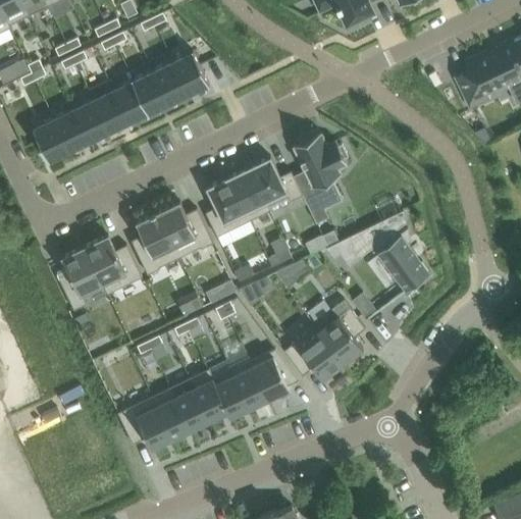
[(28,17),(18,0),(0,0),(0,10),(9,30),(10,29),(9,27),(28,17)]
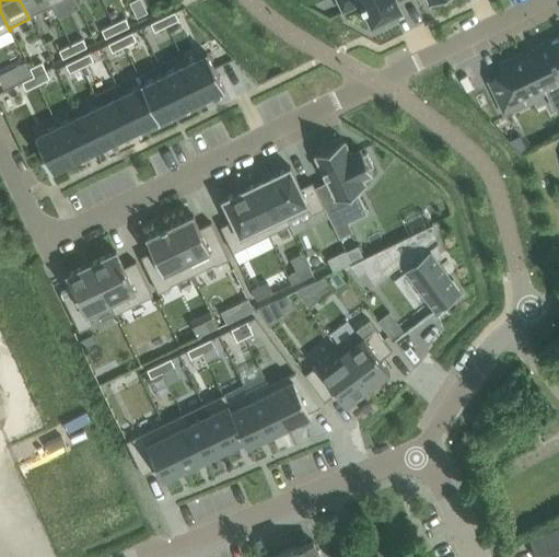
[(50,8),(46,0),(20,0),(30,19),(31,18),(26,9),(43,0),(45,0),(50,9),(50,8)]
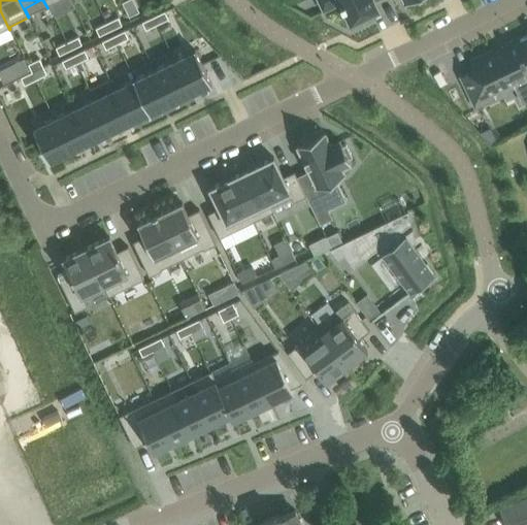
[(374,3),(381,0),(315,0),(323,14),(339,6),(349,27),(379,12),(374,3)]
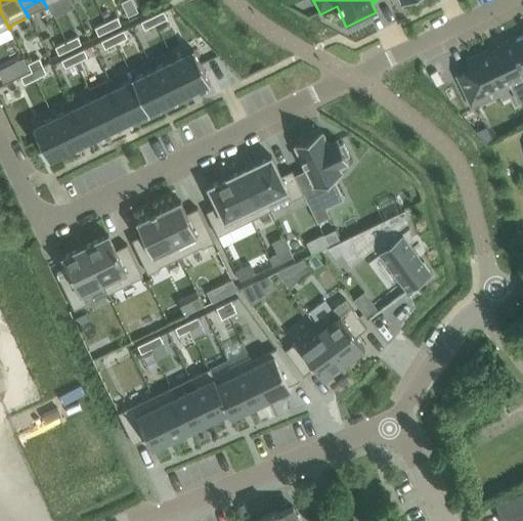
[(0,34),(9,30),(0,10),(0,34)]
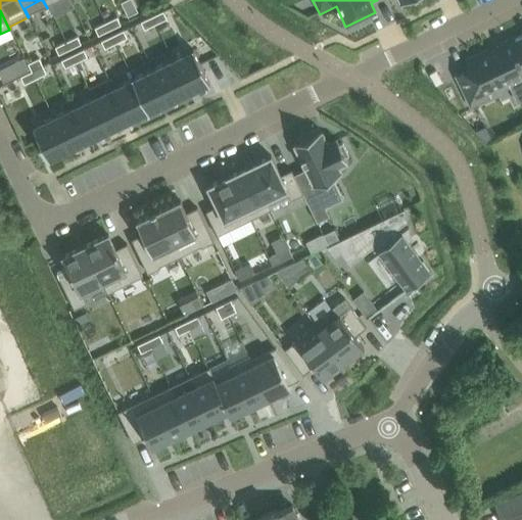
[(165,21),(162,14),(152,19),(155,27),(165,21)]
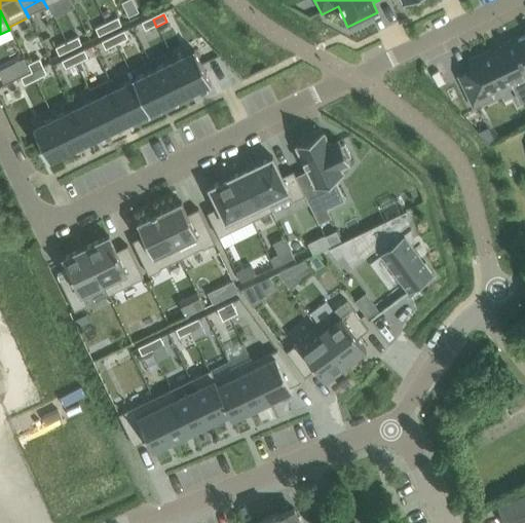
[(156,27),(153,20),(141,25),(144,32),(156,27)]
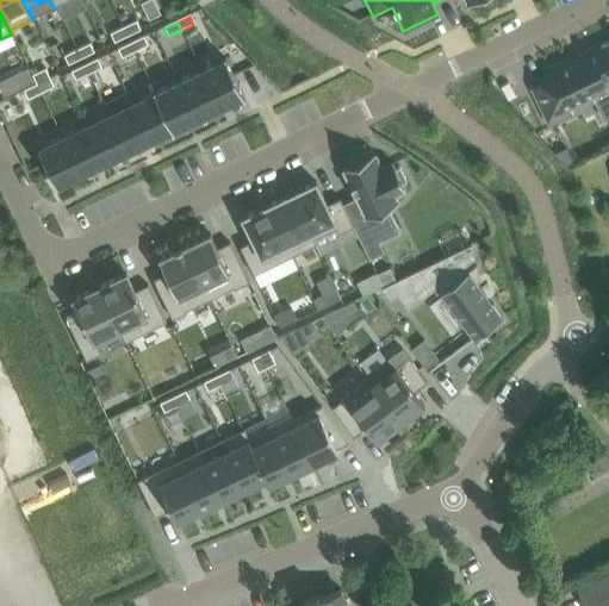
[(136,24),(123,30),(126,38),(140,32),(136,24)]
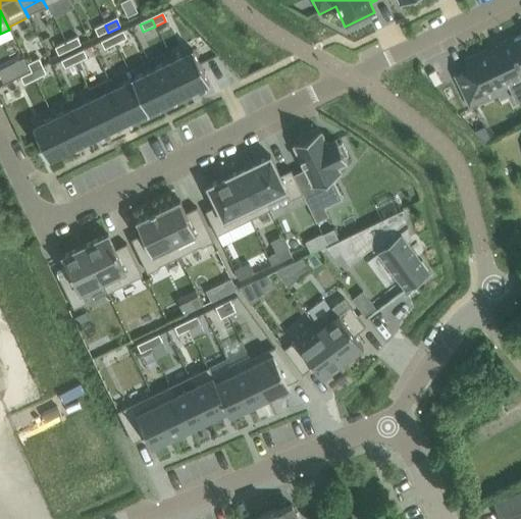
[(108,33),(105,26),(94,31),(98,38),(108,33)]
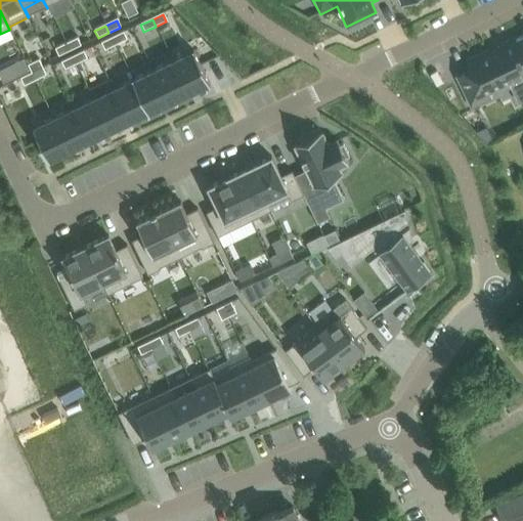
[(127,41),(123,33),(112,39),(116,46),(127,41)]
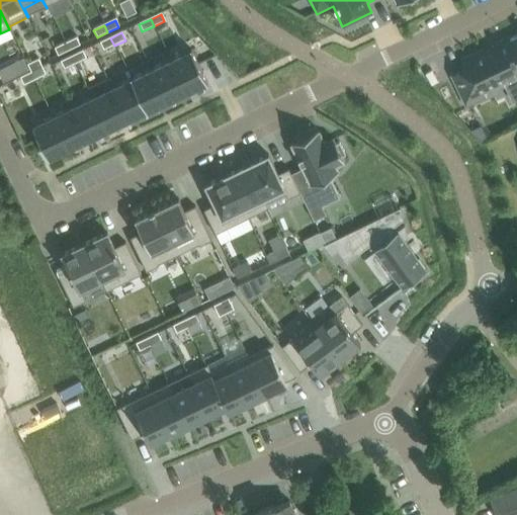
[(509,39),(503,43),(516,71),(516,37),(509,41),(509,39)]
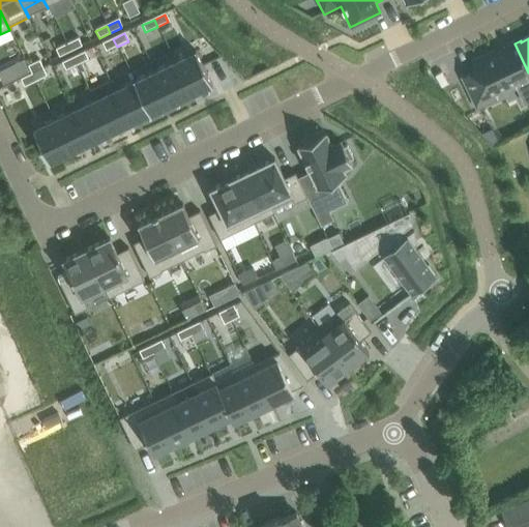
[(78,39),(66,46),(70,53),(82,48),(78,39)]
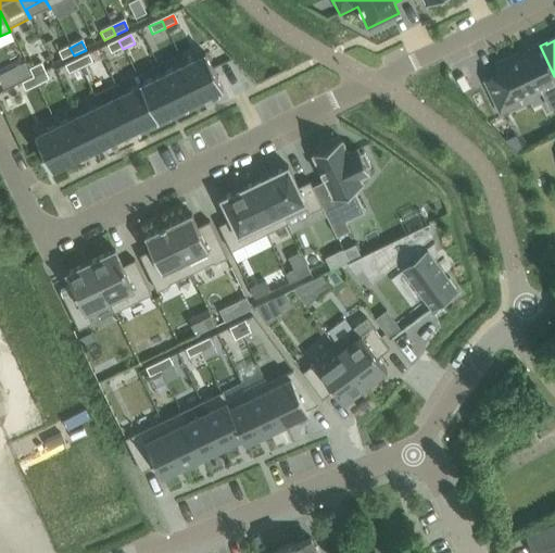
[(123,49),(118,41),(106,47),(111,54),(123,49)]
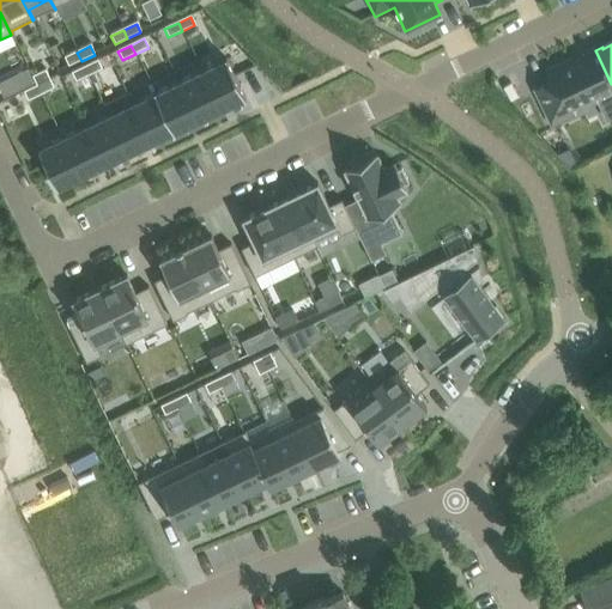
[(611,84),(595,50),(582,56),(583,59),(574,64),(573,61),(545,74),(549,84),(533,91),(551,128),(576,116),(574,111),(594,101),(597,105),(611,98),(611,84)]
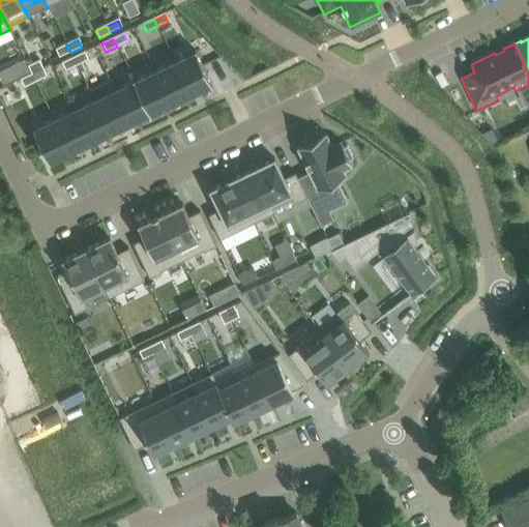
[(70,53),(66,46),(56,51),(59,58),(70,53)]
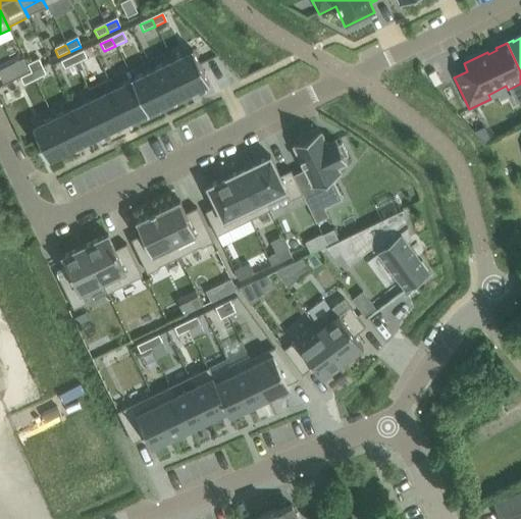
[(87,59),(83,52),(71,57),(75,64),(87,59)]
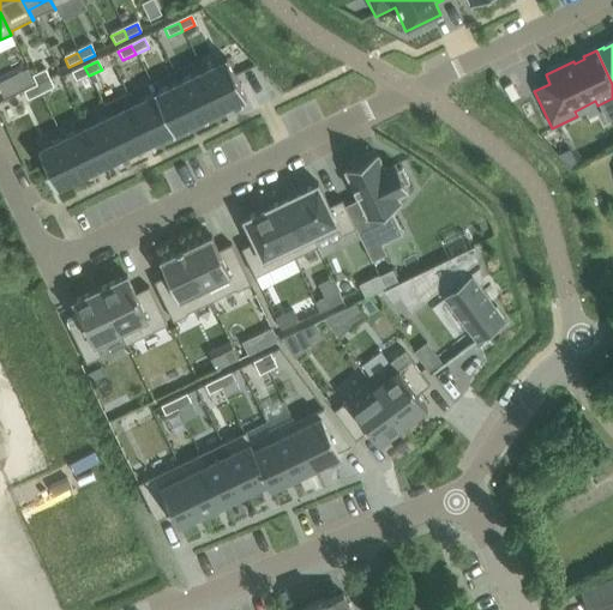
[(226,61),(203,73),(222,112),(245,101),(226,61)]
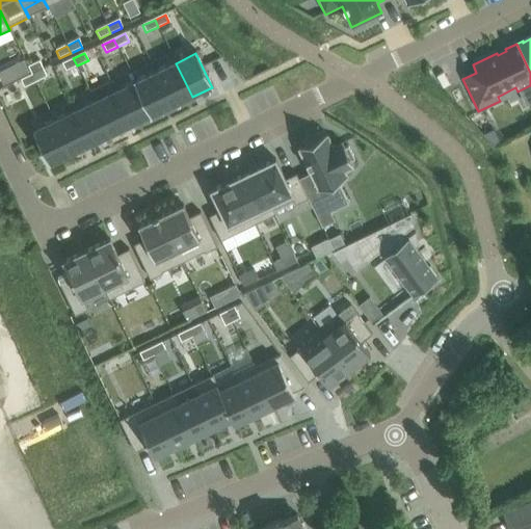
[(77,65),(73,58),(61,63),(65,71),(77,65)]
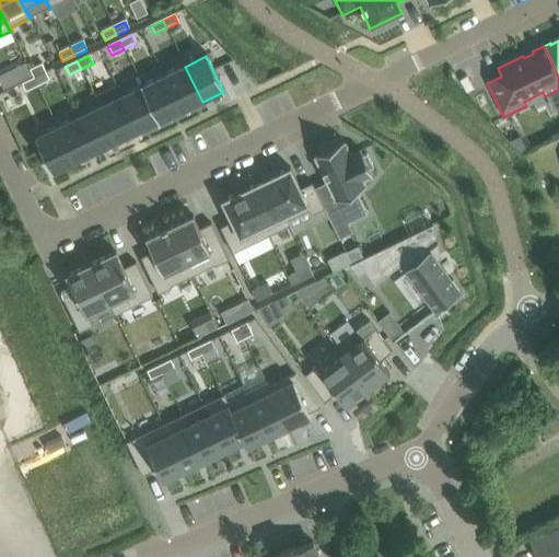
[(30,71),(33,80),(45,73),(42,66),(30,71)]
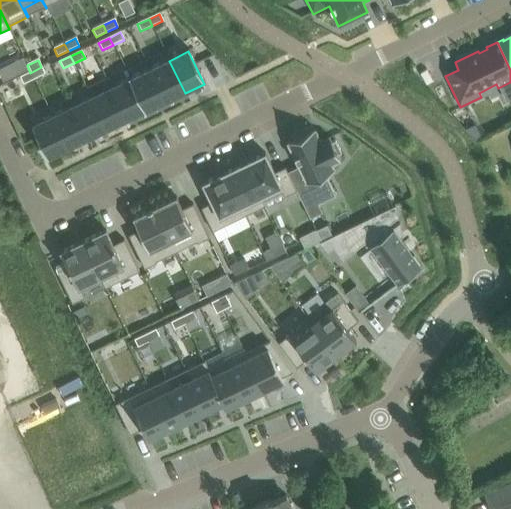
[(185,93),(169,61),(149,70),(165,103),(185,93)]
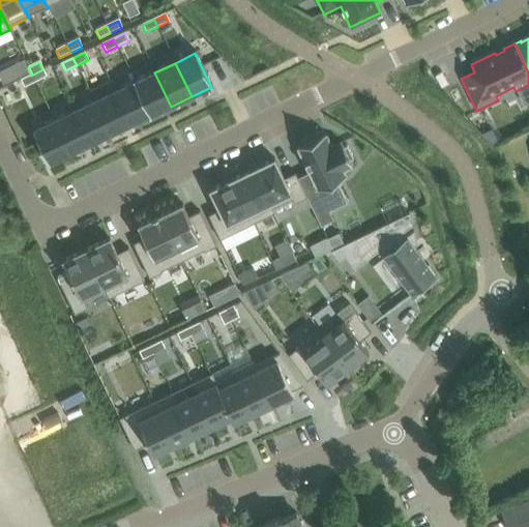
[(35,83),(47,78),(42,69),(31,76),(35,83)]
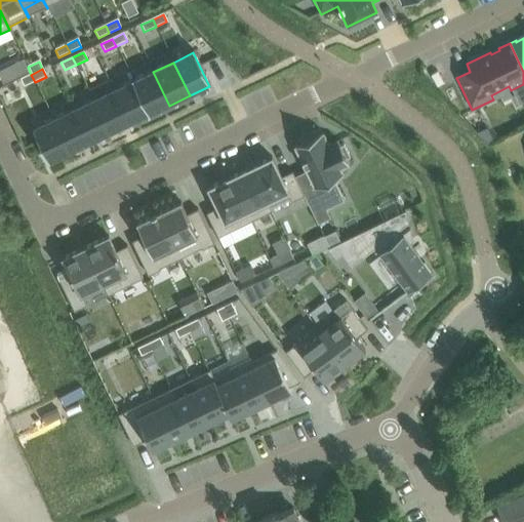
[(169,106),(153,72),(133,82),(150,115),(169,106)]
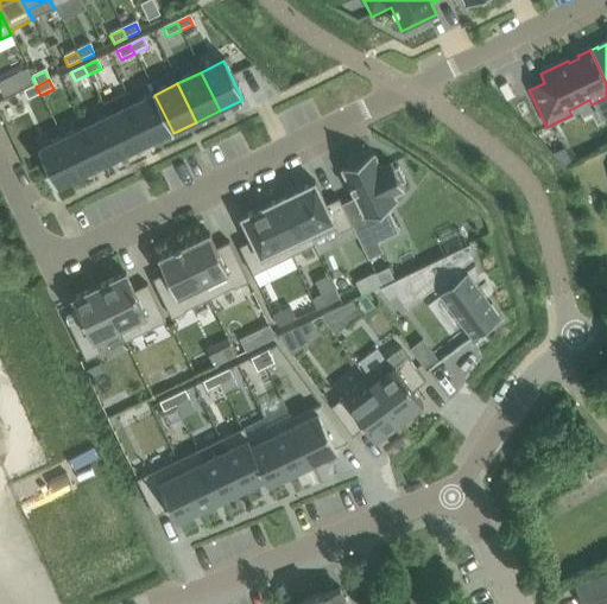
[(40,95),(36,87),(24,93),(27,101),(40,95)]
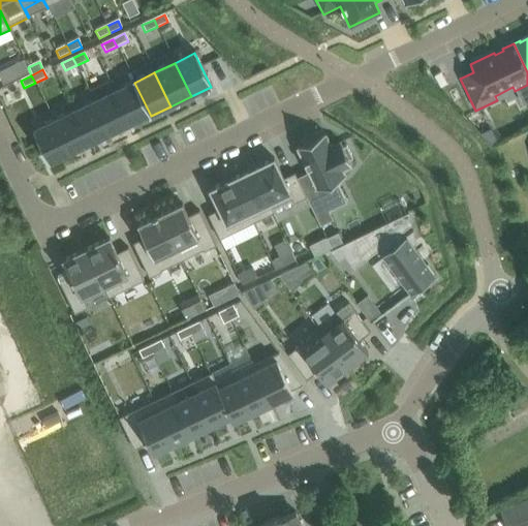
[(151,116),(134,83),(114,92),(130,126),(151,116)]
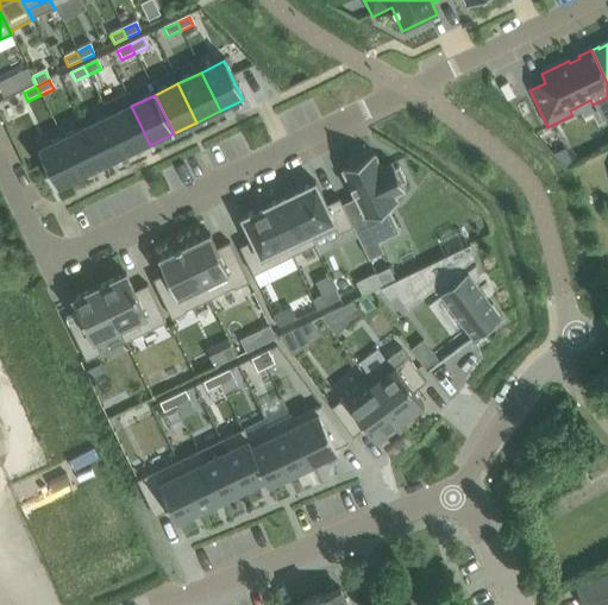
[(150,145),(131,106),(107,118),(126,156),(150,145)]
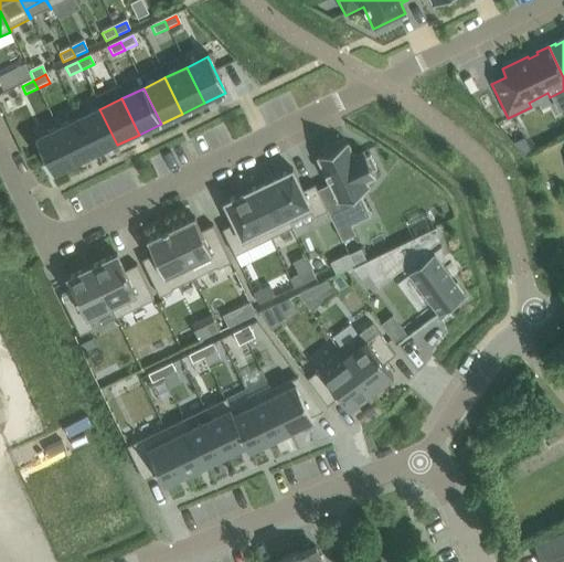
[(117,145),(99,109),(78,119),(96,156),(117,145)]
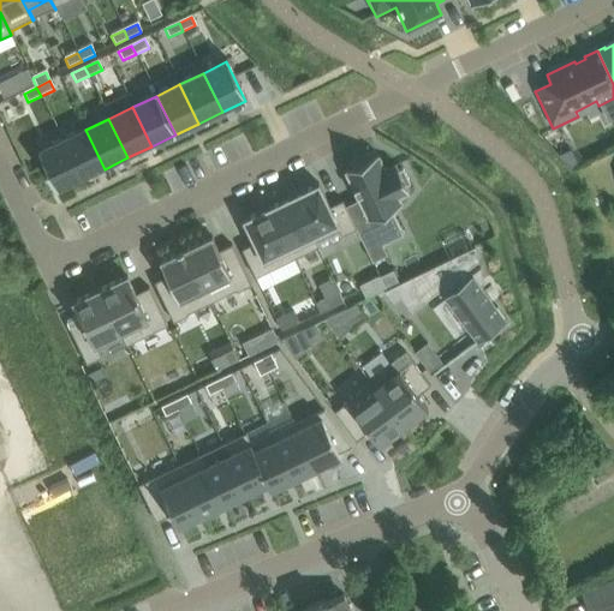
[(105,169),(85,130),(61,141),(81,180),(105,169)]
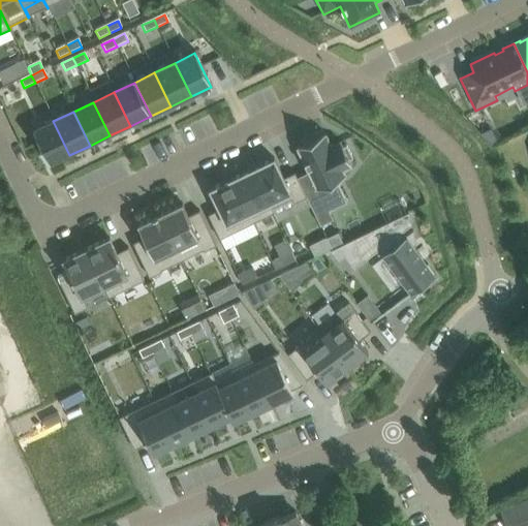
[(69,155),(53,121),(32,131),(49,165),(69,155)]
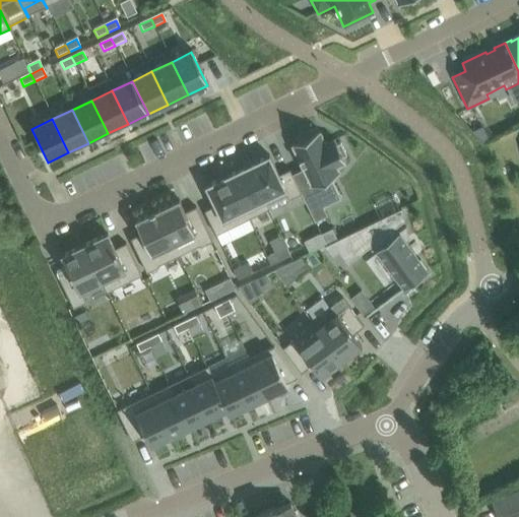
[(303,171),(292,177),(301,196),(314,223),(327,217),(315,194),(332,186),(329,180),(339,175),(336,170),(345,166),(342,158),(345,157),(340,145),(336,147),(333,141),(325,145),(319,133),(299,143),(301,147),(294,151),(303,171)]
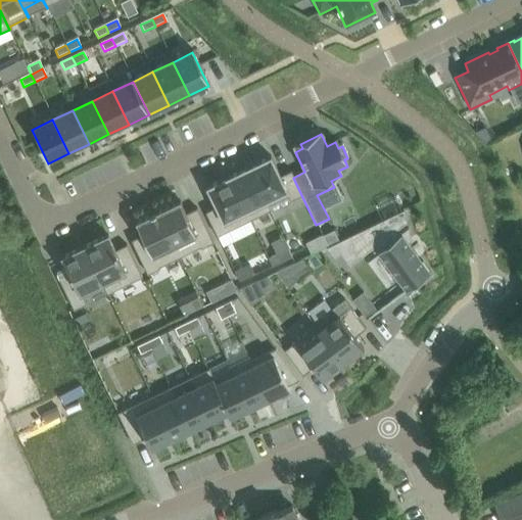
[(271,158),(248,169),(270,213),(271,213),(269,207),(288,198),(290,202),(302,197),(293,178),(291,173),(280,178),(271,158)]
